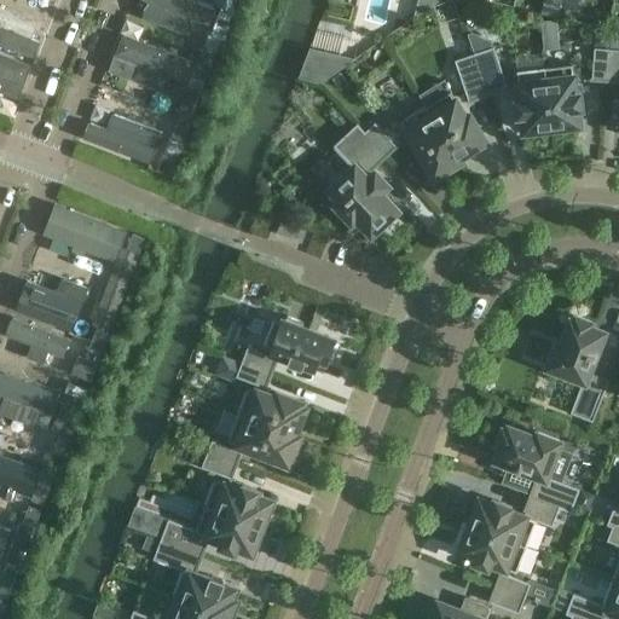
[(196,19),(209,24),(214,9),(192,0),(146,0),(151,1),(144,17),(190,35),(196,19)]
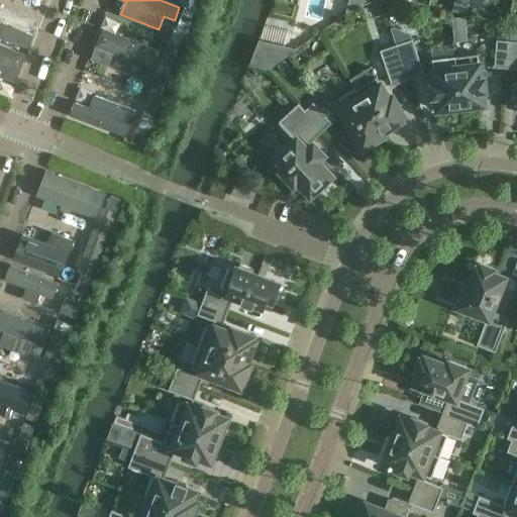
[(195,10),(198,0),(181,0),(180,4),(195,10)]
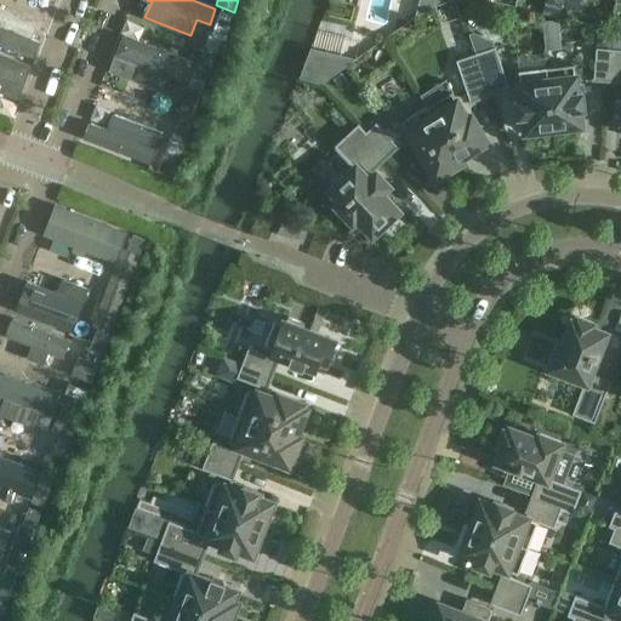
[(0,7),(0,44),(33,57),(39,41),(30,36),(36,22),(0,7)]
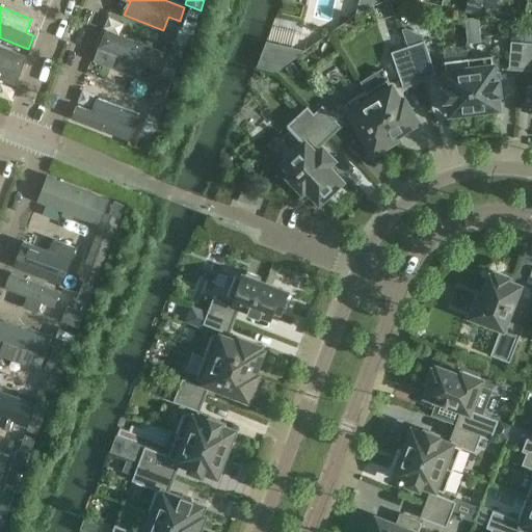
[(170,53),(181,57),(186,44),(187,45),(200,10),(189,7),(182,28),(180,28),(176,40),(170,53)]
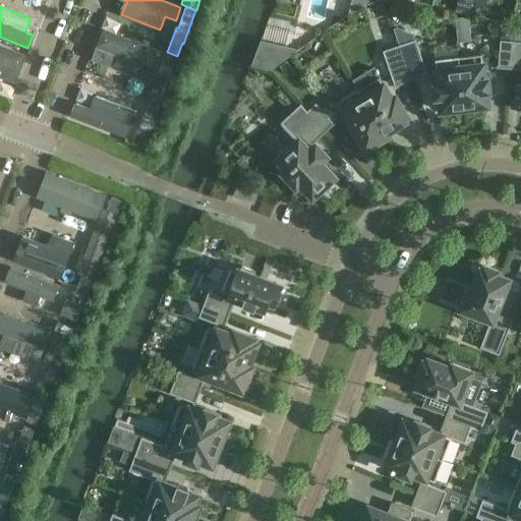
[(468,17),(456,19),(458,43),(471,41),(468,17)]
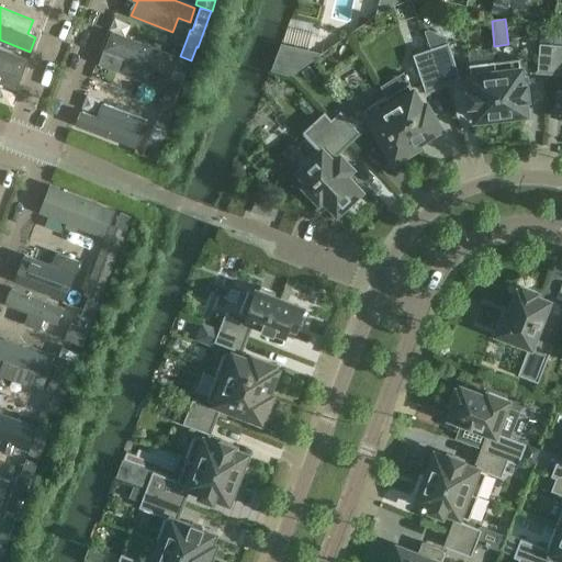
[(429,29),(425,31),(431,48),(448,43),(447,38),(429,29)]
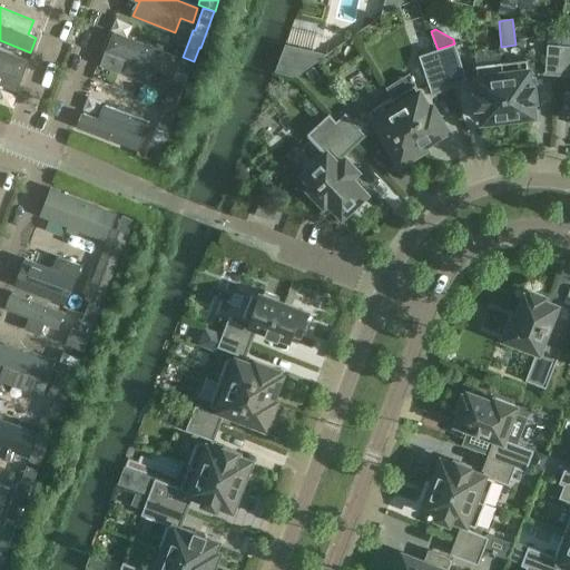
[(174,56),(114,32),(107,49),(126,57),(120,71),(149,82),(156,68),(168,72),(174,56)]
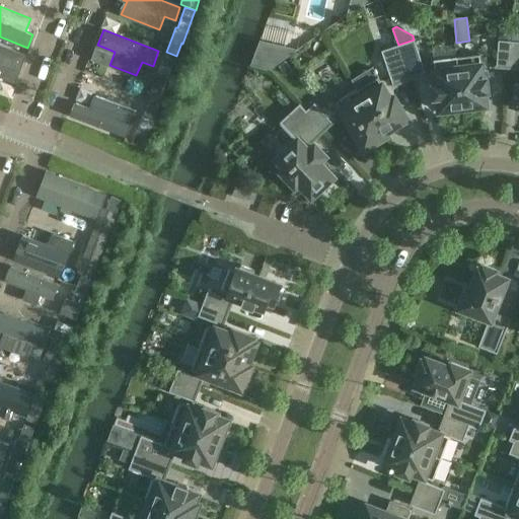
[(395,46),(406,80),(421,75),(421,73),(425,71),(414,40),(398,45),(395,46)]
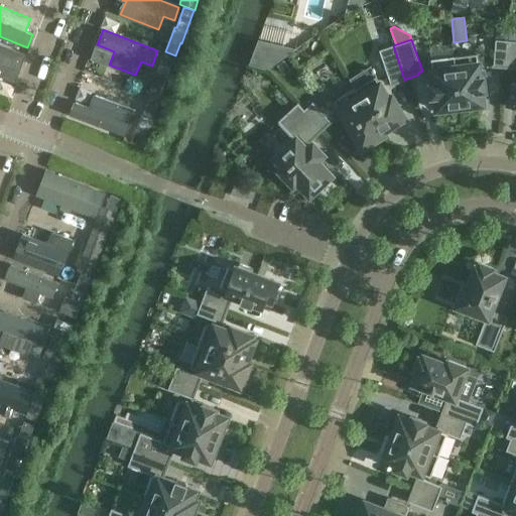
[(505,67),(508,40),(496,39),(494,65),(493,65),(493,66),(505,67)]
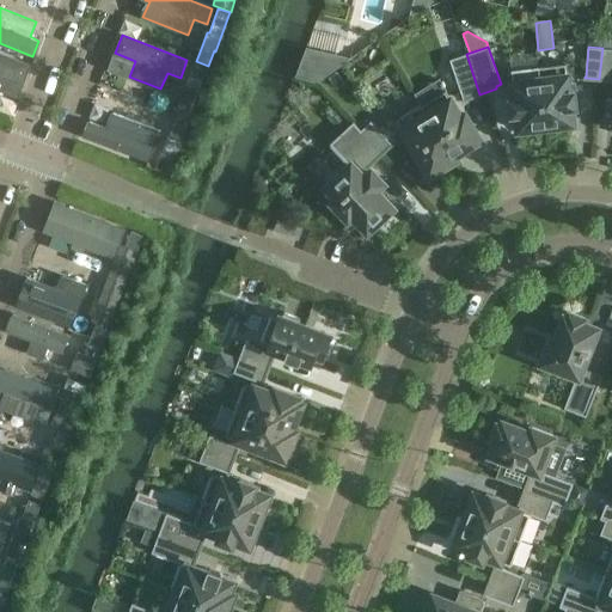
[(611,48),(603,48),(599,79),(611,80),(611,48)]
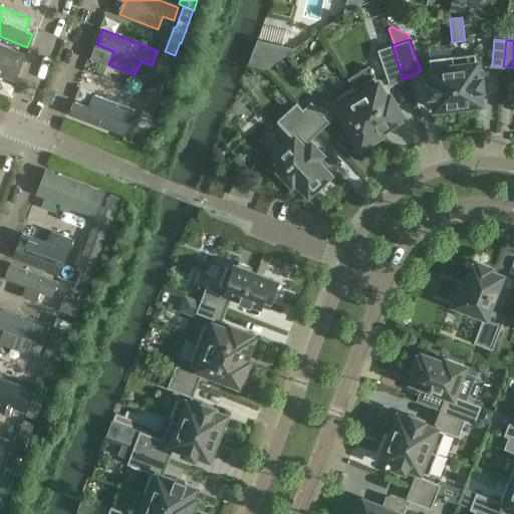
[(0,61),(19,69),(24,54),(0,44),(0,61)]
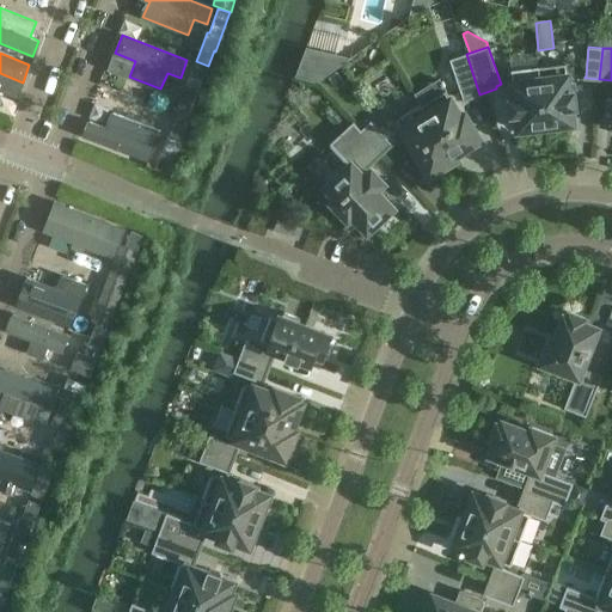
[(479,95),(466,54),(450,60),(463,98),(463,99),(479,95)]
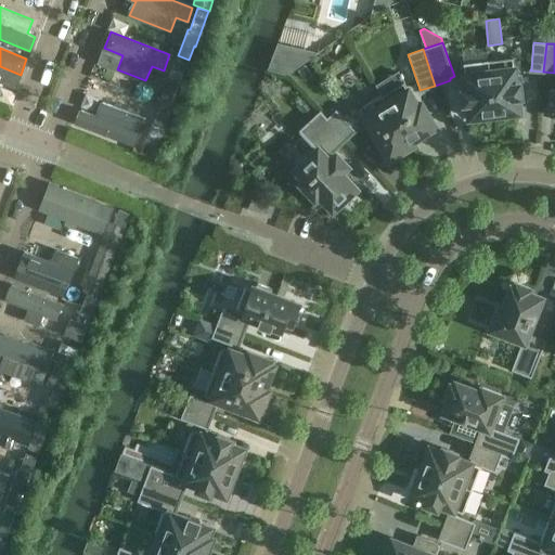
[(183,73),(189,60),(178,55),(172,68),(183,73)]
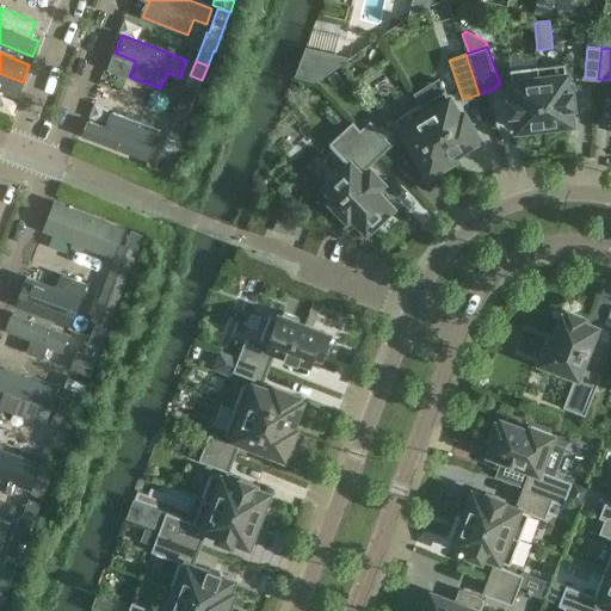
[(538,66),(545,128),(569,125),(569,123),(573,123),(571,105),(574,104),(572,92),(569,92),(566,63),(538,66)]
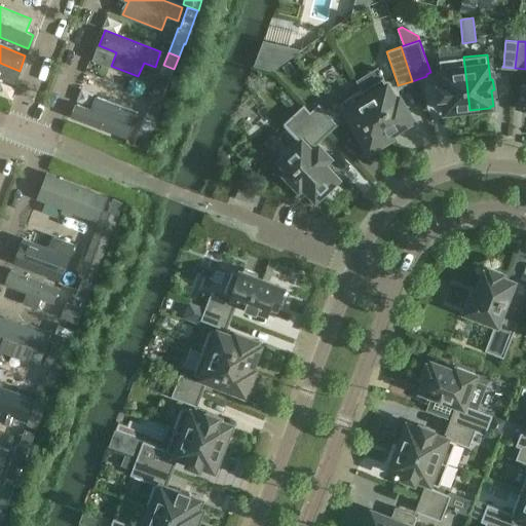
[(448,113),(470,110),(463,57),(439,60),(442,84),(440,85),(441,97),(444,96),(446,111),(448,111),(448,113)]
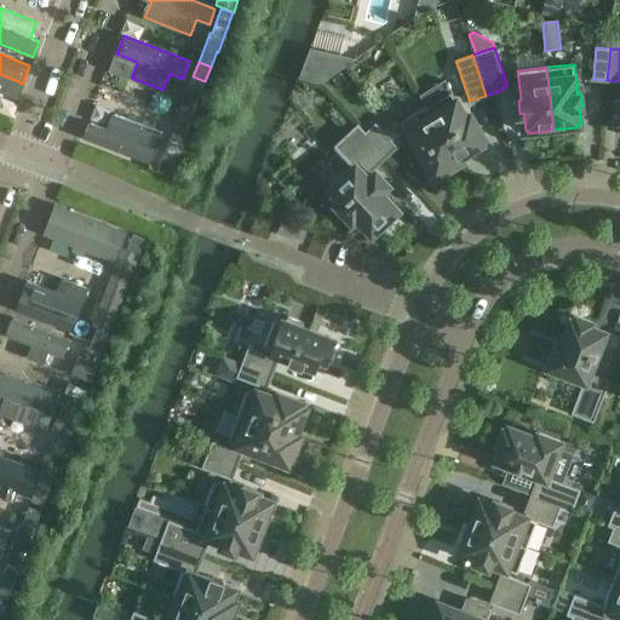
[(191,121),(202,93),(188,87),(177,115),(191,121)]
